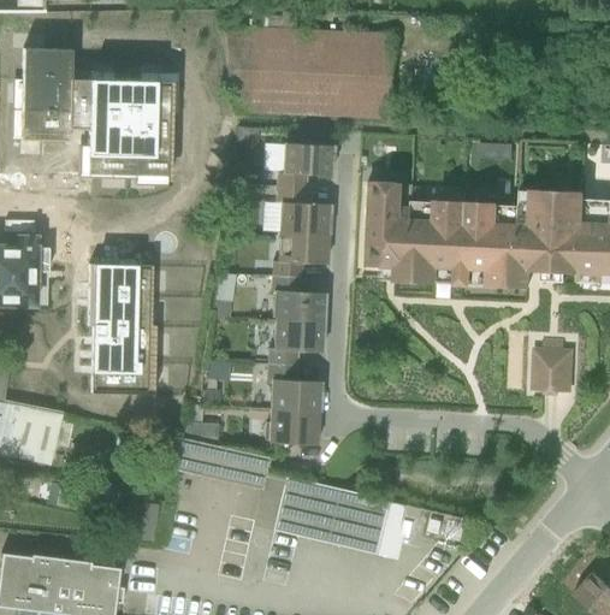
[(18,0),(19,11),(47,11),(46,0),(18,0)]
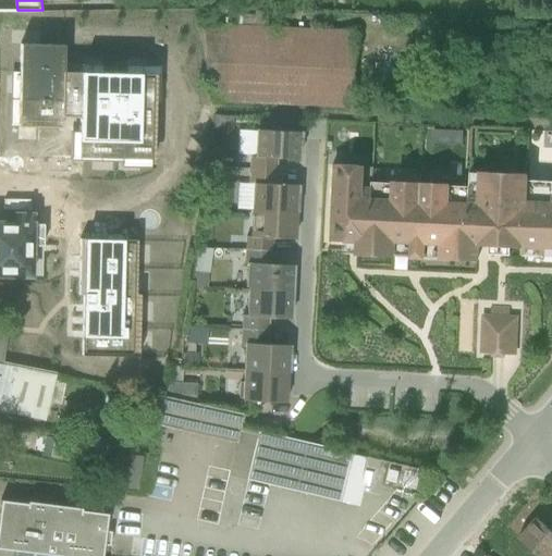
[(363,29),(205,23),(215,100),(359,107),(363,29)]
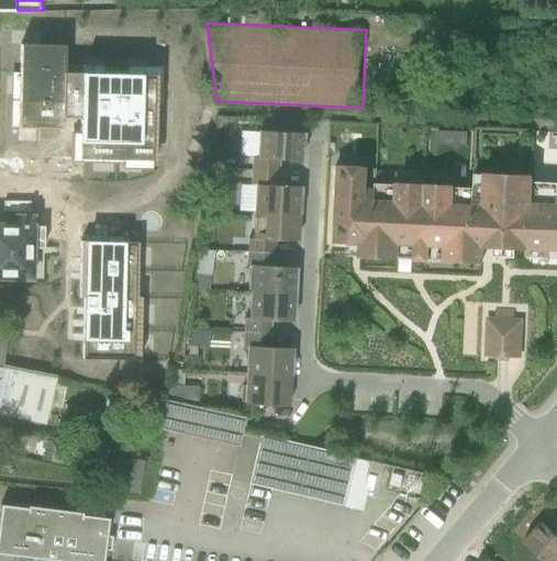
[(23,44),(21,127),(64,128),(64,118),(75,118),(74,160),(124,161),(123,167),(156,168),(159,75),(66,73),(67,45),(23,44)]
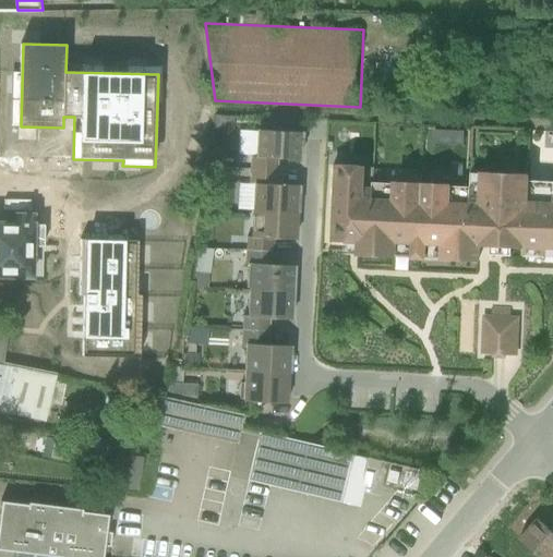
[(248,154),(297,156),(298,129),(249,126),(248,154)]
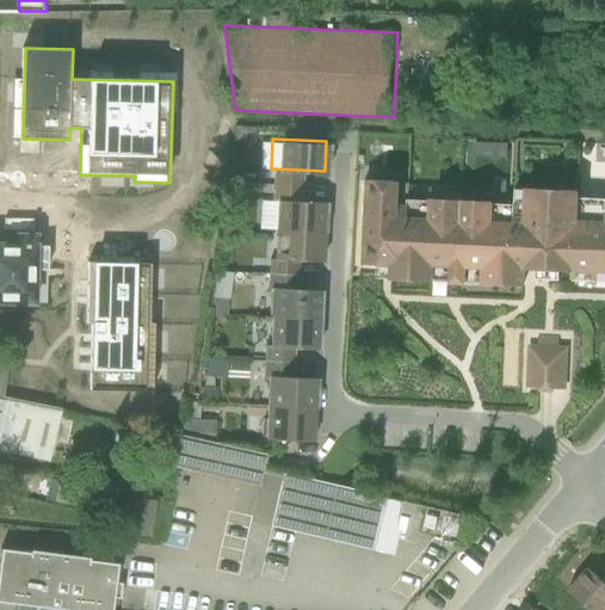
[(356,176),(352,260),(387,262),(387,271),(424,273),(425,257),(439,258),(438,270),(460,271),(461,259),(480,259),(480,276),(523,278),(523,263),(604,266),(604,207),(600,207),(600,215),(576,214),(579,183),(520,180),(518,214),(485,213),(486,196),(424,192),(424,210),(395,209),(396,178),(356,176)]
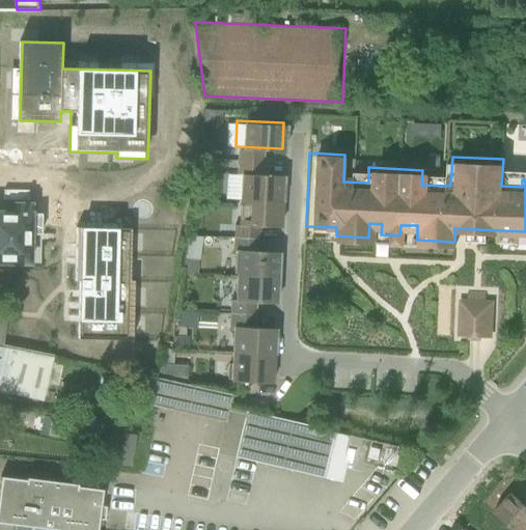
[(234,198),(278,201),(280,174),(237,171),(234,198)]
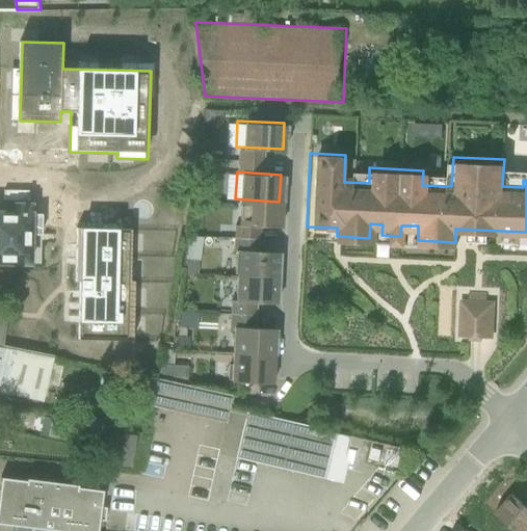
[(233,222),(277,226),(279,202),(235,198),(233,222)]
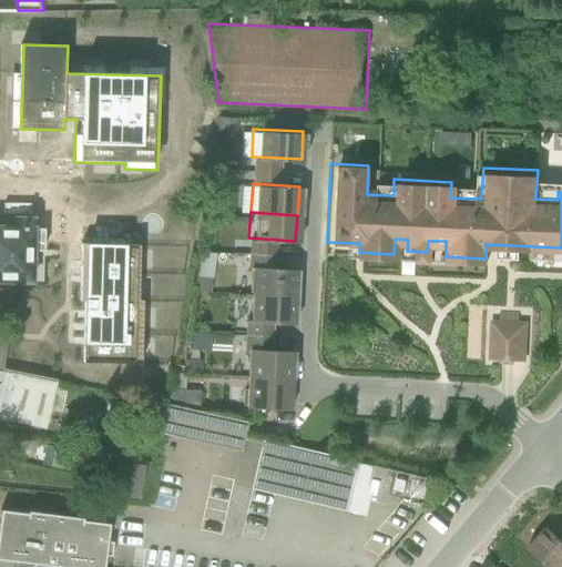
[(0,283),(31,284),(31,251),(44,250),(44,228),(32,228),(32,219),(19,219),(19,226),(0,225),(0,283)]
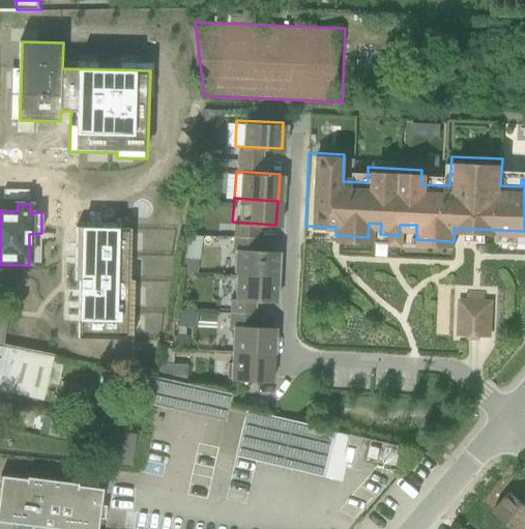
[(81,336),(133,338),(135,281),(129,281),(132,229),(79,228),(78,278),(83,278),(81,336)]
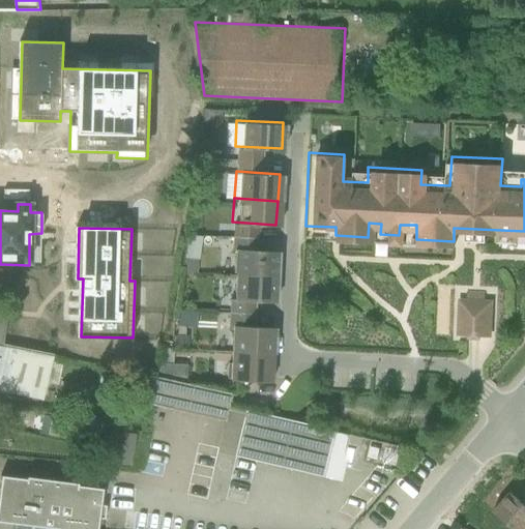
[(232,248),(231,273),(272,274),(272,250),(232,248)]
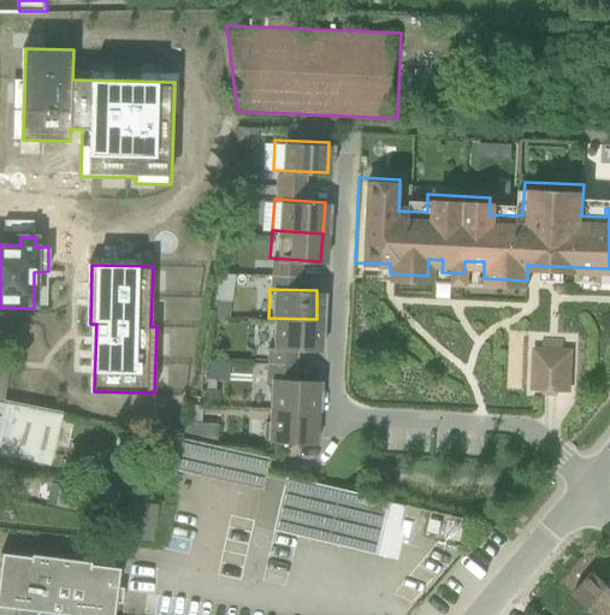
[(267,347),(315,348),(317,319),(268,318),(267,347)]
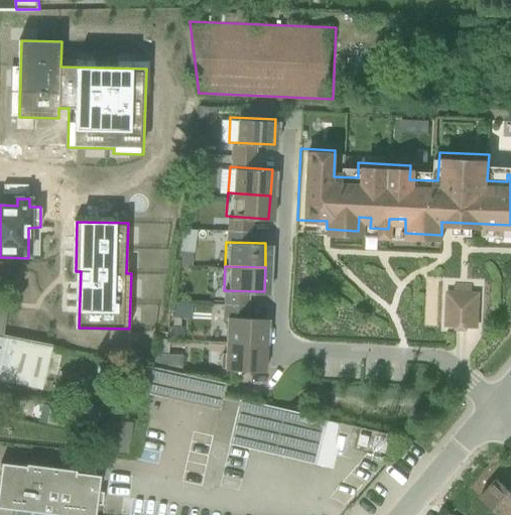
[(482,282),(445,282),(444,327),(481,328),(482,282)]
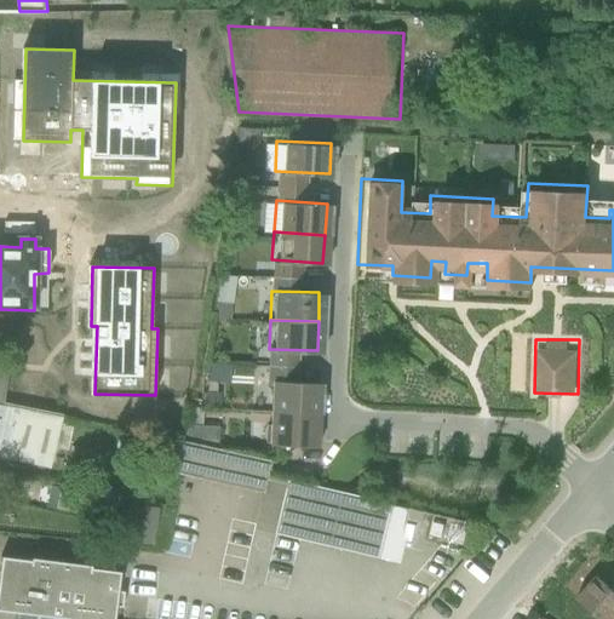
[(23,365),(38,366),(41,343),(27,342),(23,365)]
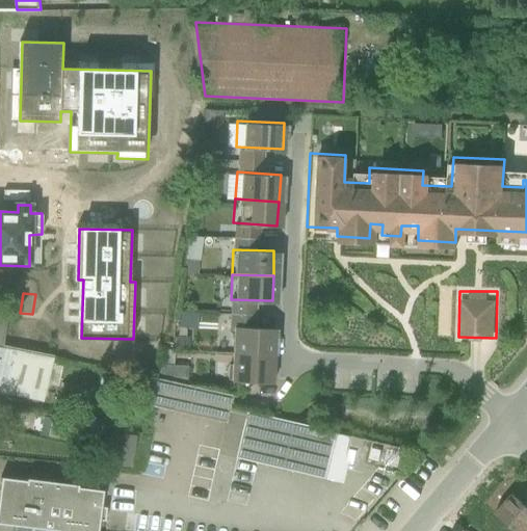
[(0,345),(4,346),(10,315),(0,313),(0,345)]
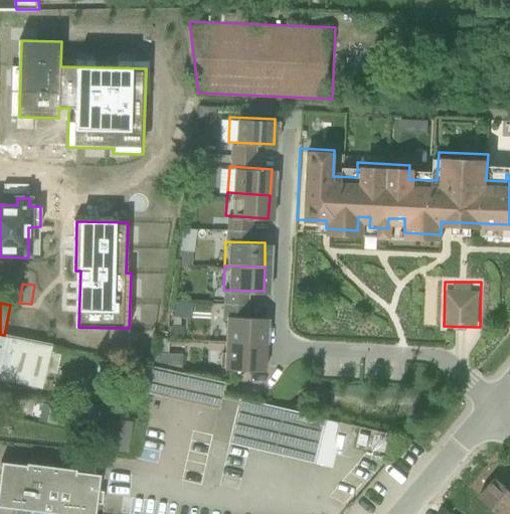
[(220,313),(219,338),(262,340),(264,316),(220,313)]
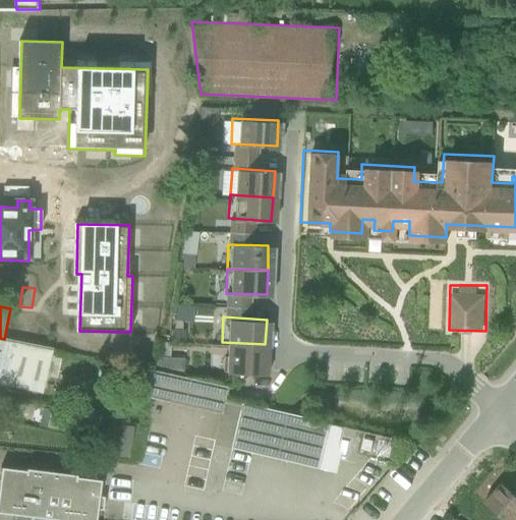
[(0,338),(0,385),(45,394),(49,376),(60,378),(64,351),(4,339),(0,338)]
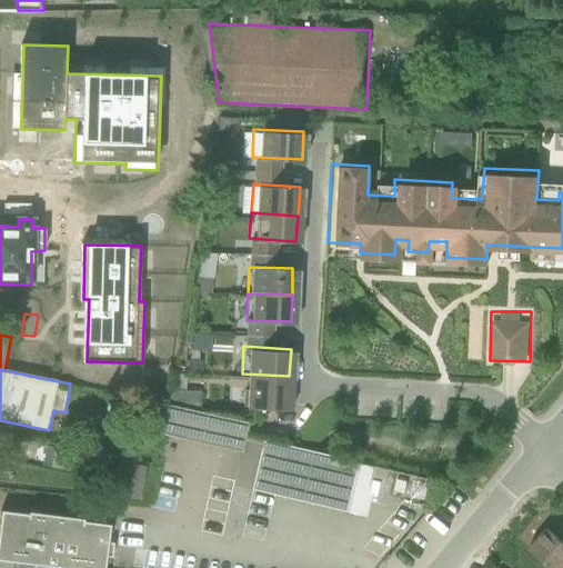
[(240,405),(287,408),(289,376),(242,374),(240,405)]
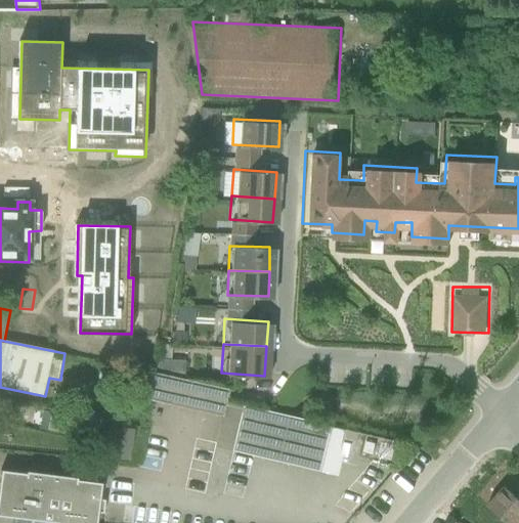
[(340,475),(350,430),(228,400),(230,388),(155,372),(148,397),(224,416),(218,446),(340,475)]
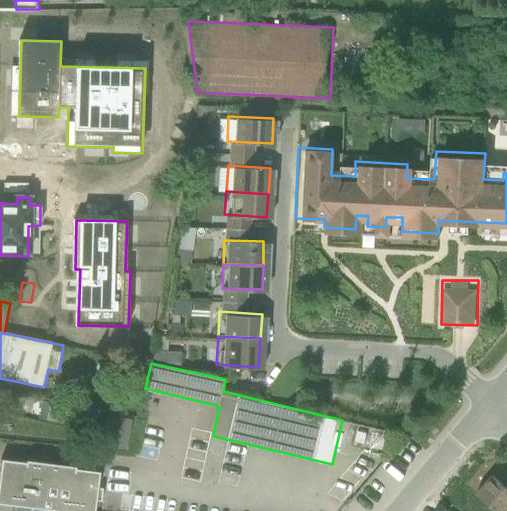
[(27,402),(28,419),(45,419),(45,401),(27,402)]
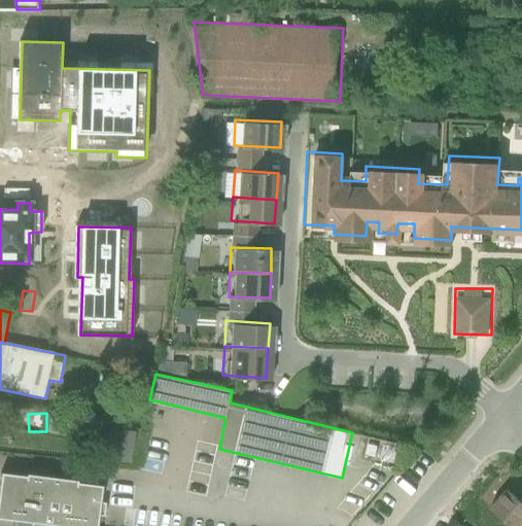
[(4,472),(0,507),(0,518),(22,521),(65,525),(100,525),(102,515),(107,516),(109,503),(103,502),(105,485),(4,472)]
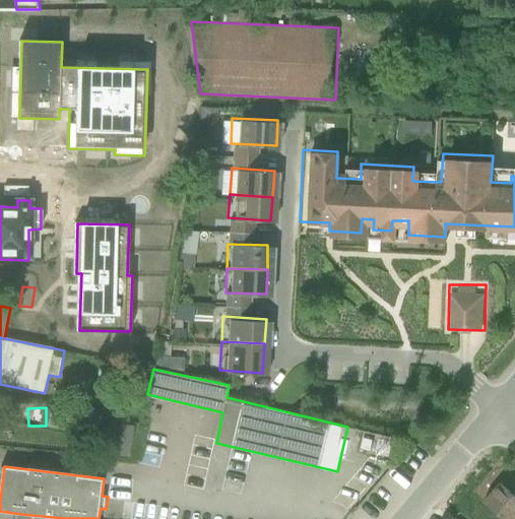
[(514,487),(507,480),(488,502),(507,518),(514,518),(514,487)]
